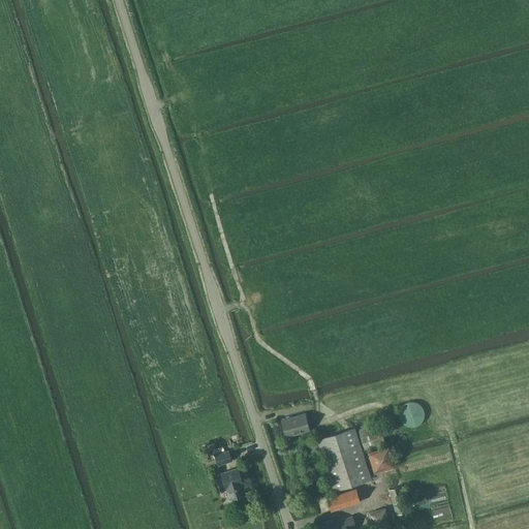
[(425,413),(424,409),(423,407),(422,405),(419,404),(417,403),(416,403),(413,402),(409,403),(407,404),(405,406),(403,409),(403,413),(403,415),(404,417),(404,419),(406,422),(409,424),(413,425),(416,424),(419,423),(421,422),(423,419),(424,417),(425,413)]
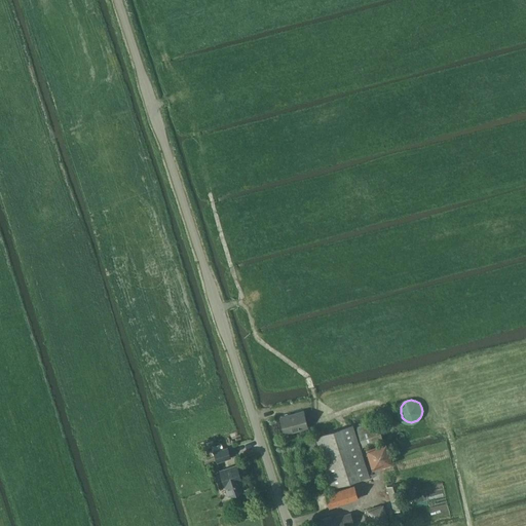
[(304,412),(280,418),(285,434),(308,427),(304,412)]
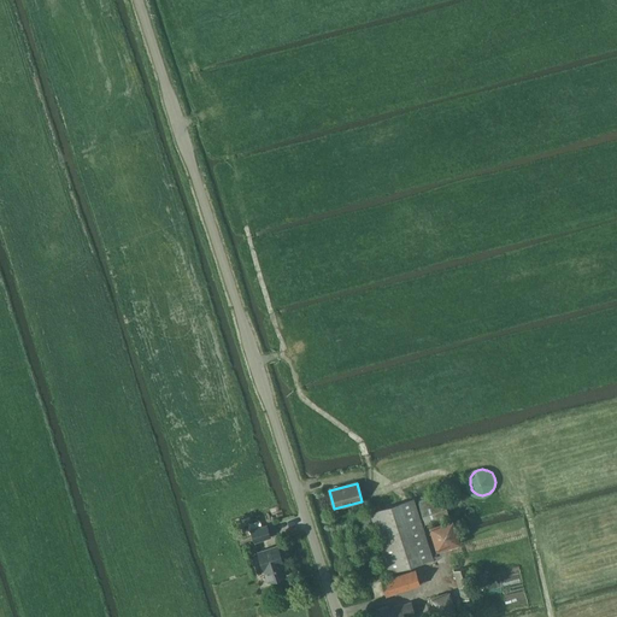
[(444,494),(419,501),(425,524),(450,517),(444,494)]
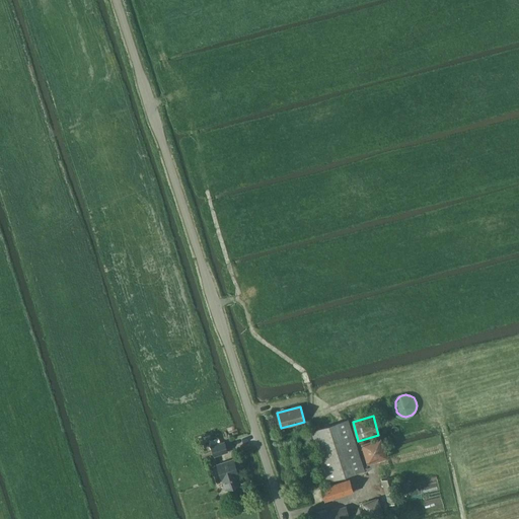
[(327,483),(365,470),(349,420),(312,432),(327,483)]
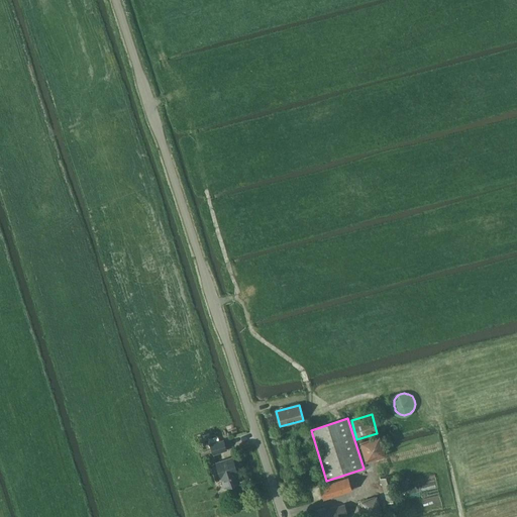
[(310,434),(304,436),(307,445),(313,443),(310,434)]
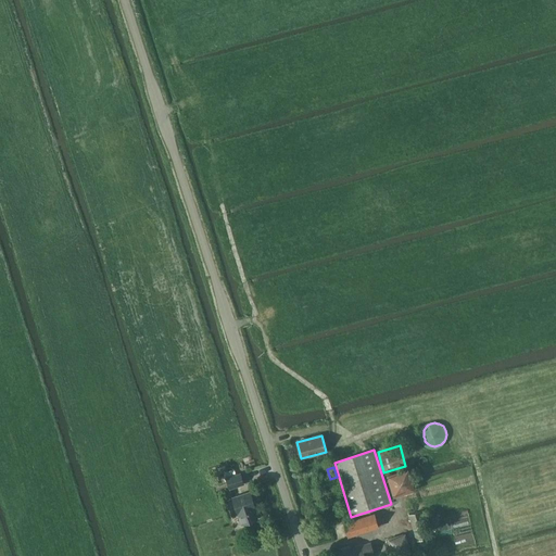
[(387,476),(393,497),(415,490),(408,468),(387,476)]
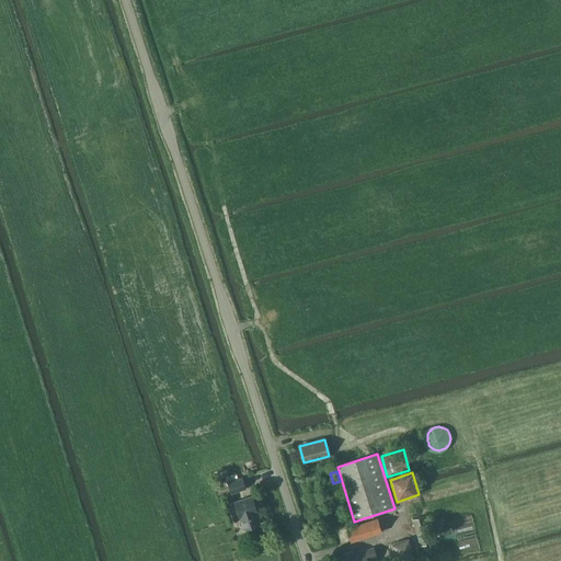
[(243,478),(228,482),(231,493),(247,488),(243,478)]
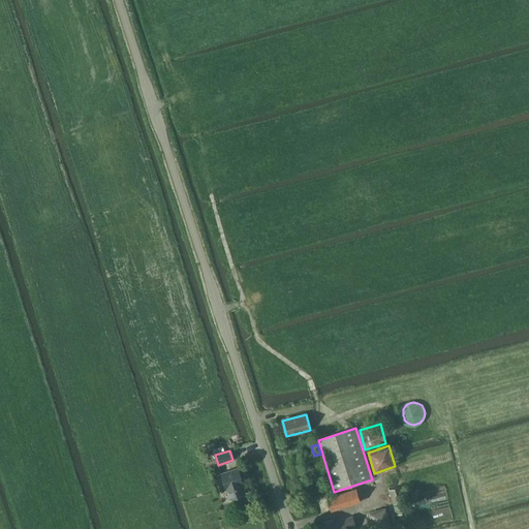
[(240,468),(222,473),(227,489),(228,489),(231,499),(246,494),(241,478),(243,478),(240,468)]
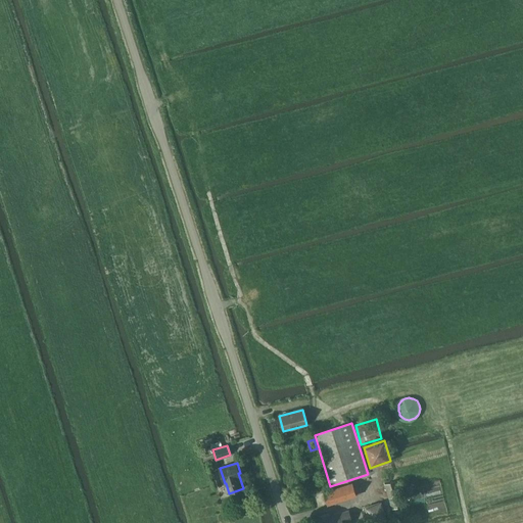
[(391,509),(403,506),(396,480),(384,484),(391,509)]
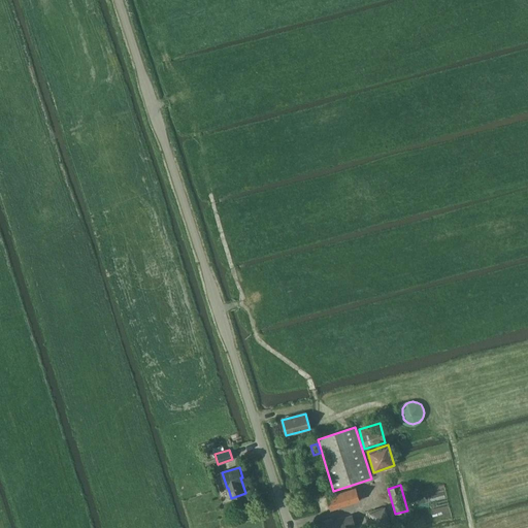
[(326,496),(327,497),(330,509),(360,500),(356,487),(326,496)]
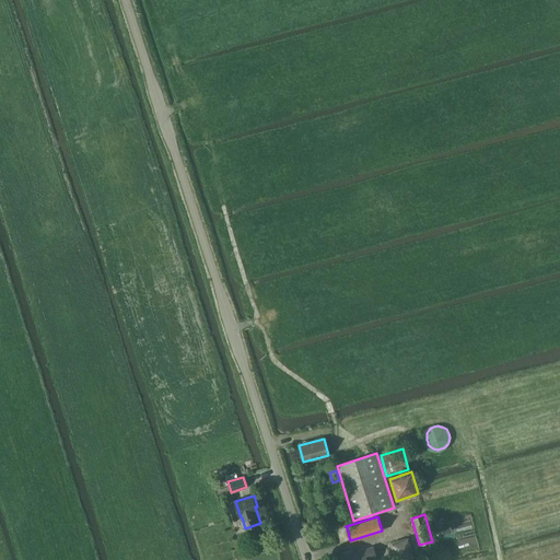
[(322,533),(331,531),(327,517),(318,520),(322,533)]
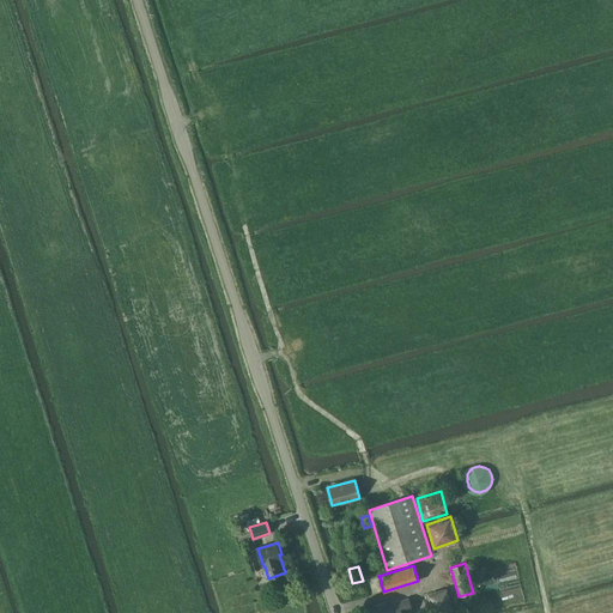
[(432,612),(436,612),(454,608),(448,588),(428,594),(432,612)]
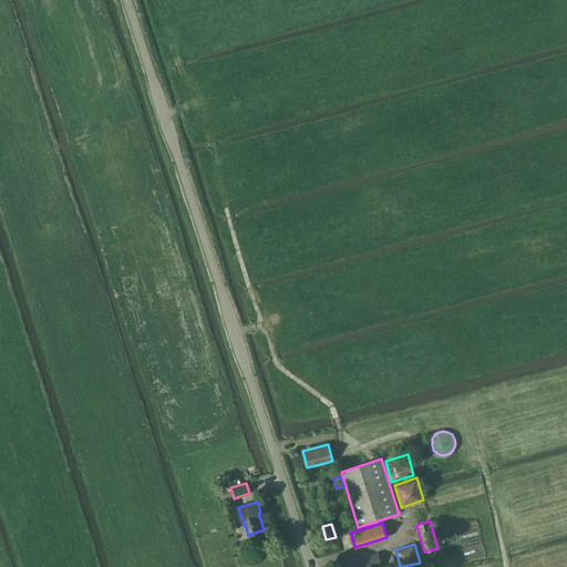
[(346,565),(346,566),(372,566),(373,566),(382,564),(378,554),(358,560),(359,560),(346,565)]
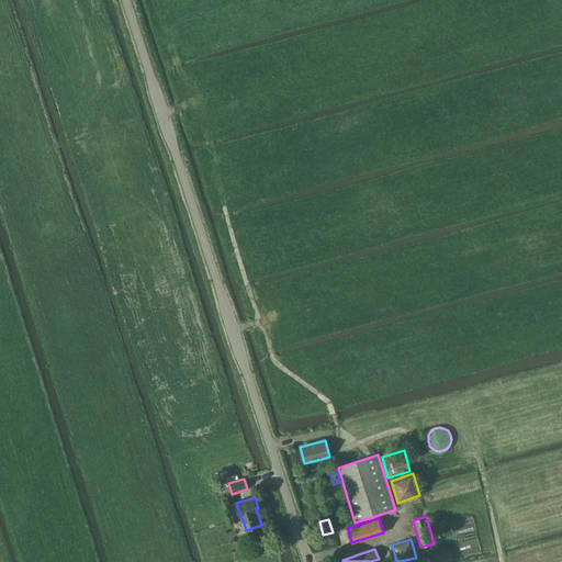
All buildings are outlined.
